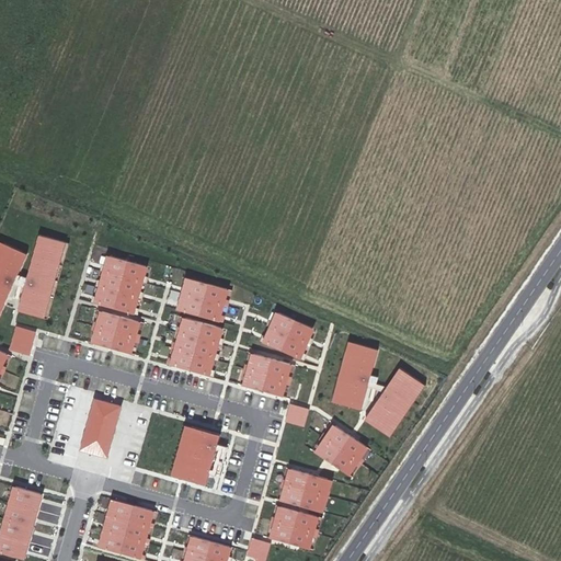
[(64,242),(38,236),(18,310),(44,318),(64,242)]
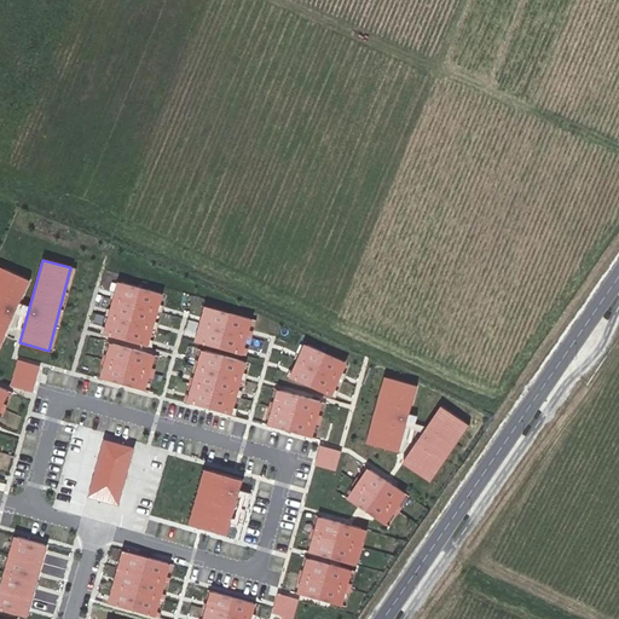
[(0,346),(30,279),(0,266),(0,346)]
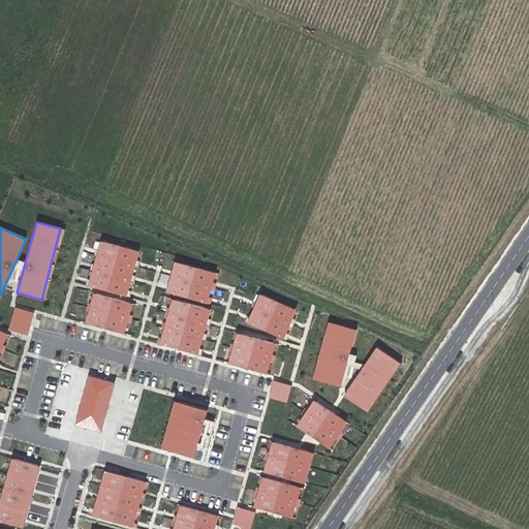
[(137,254),(102,245),(91,288),(126,298),(137,254)]
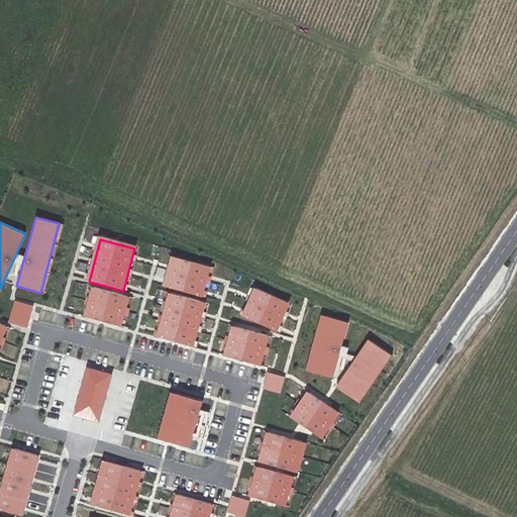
[(210,270),(172,259),(163,289),(202,299),(210,270)]
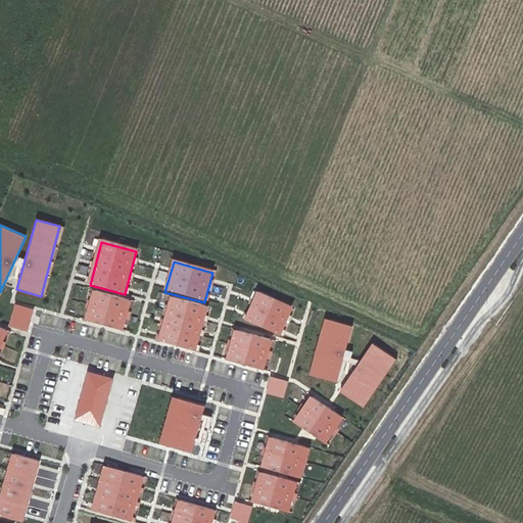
[(132,303),(94,293),(86,322),(124,332),(132,303)]
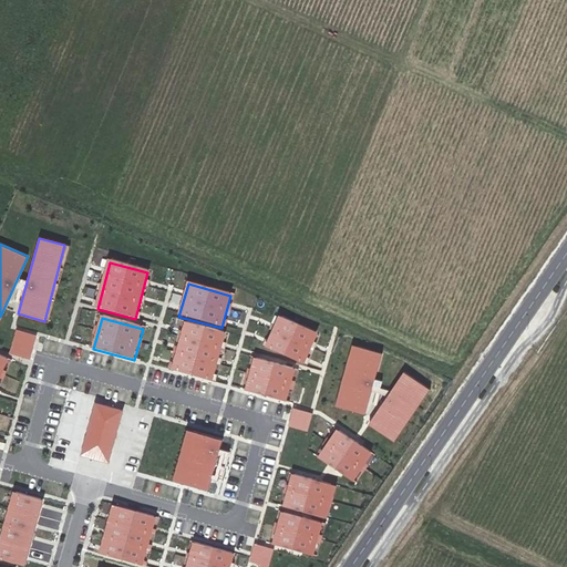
[(317,337),(279,319),(266,349),(303,366),(317,337)]
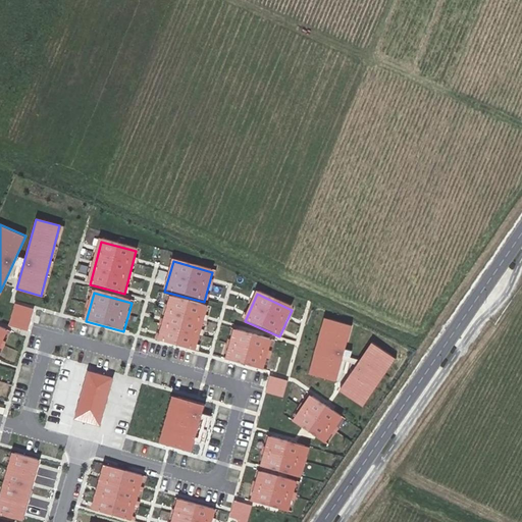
[(207,309),(170,299),(159,342),(195,352),(207,309)]
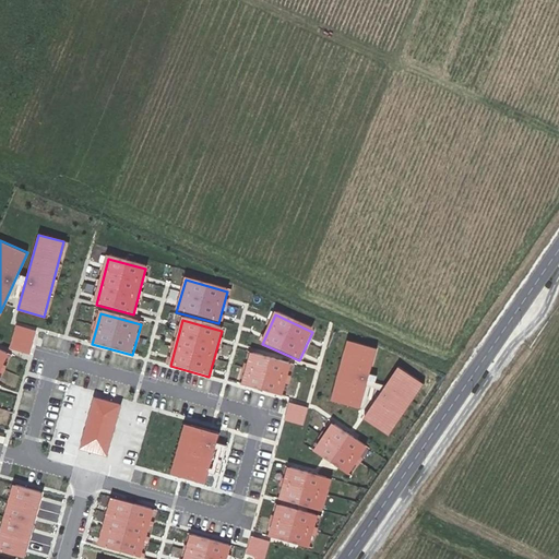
[(36,334),(15,329),(9,352),(30,357),(36,334)]
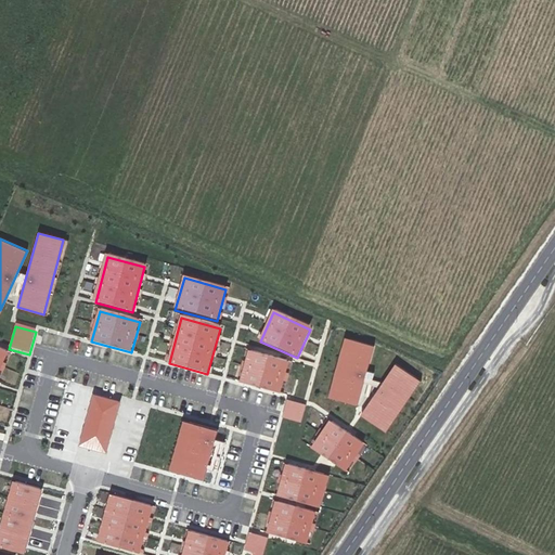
[(375,345),(350,337),(333,399),(358,407),(375,345)]
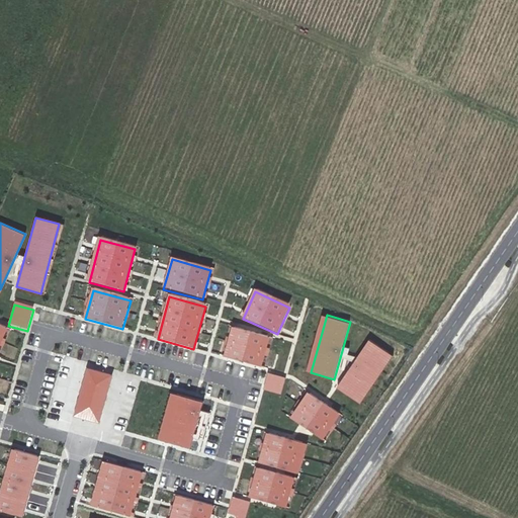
[(271,341),(233,330),(225,358),(263,369),(271,341)]
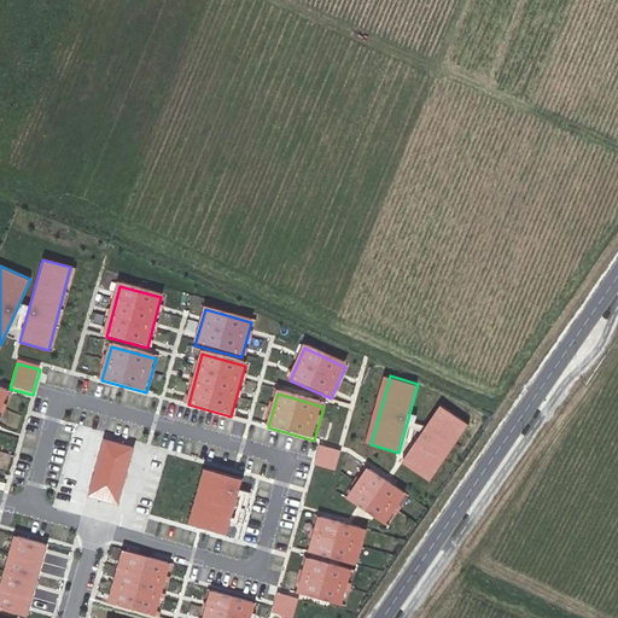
[(402,462),(431,482),(470,424),(439,404),(402,462)]
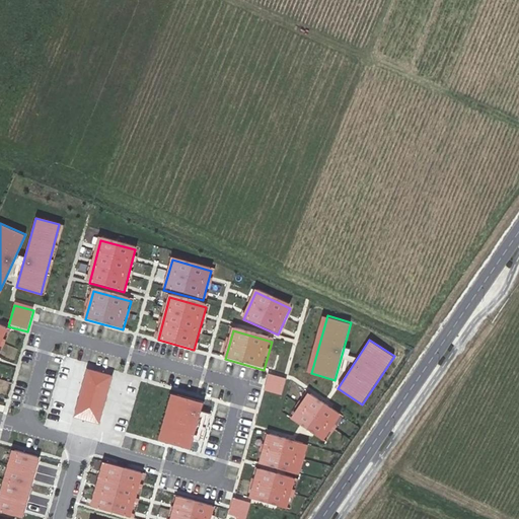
[(110,376),(86,369),(73,416),(97,423),(110,376)]
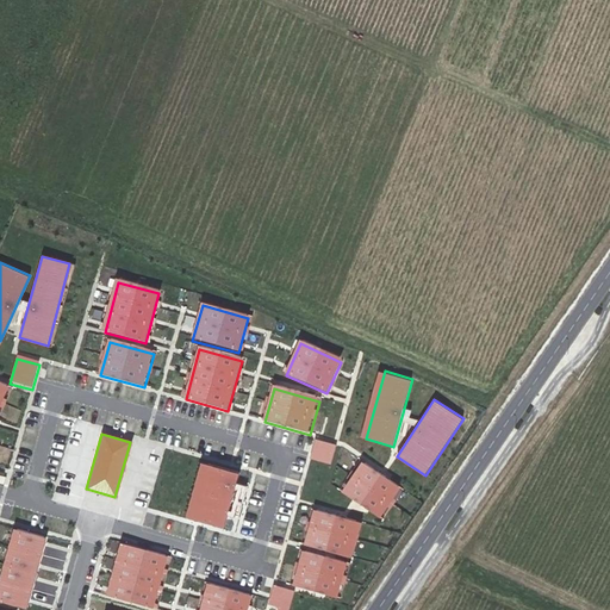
[(336,444),(317,440),(312,458),(330,462),(336,444)]
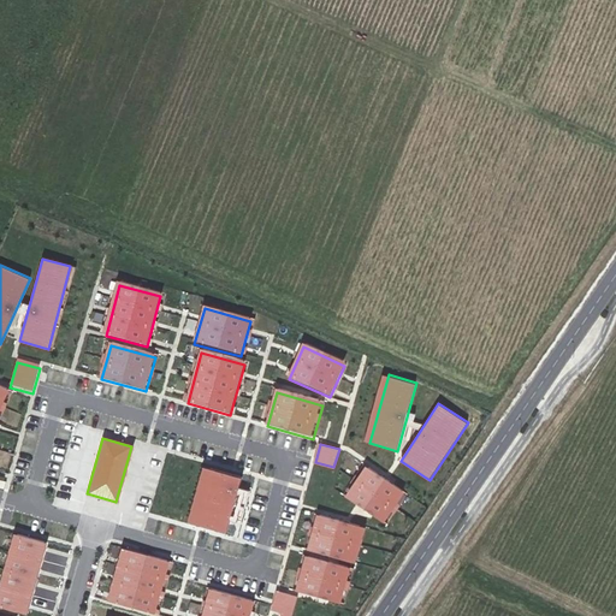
[(403,490),(365,463),(343,495),(380,521),(403,490)]
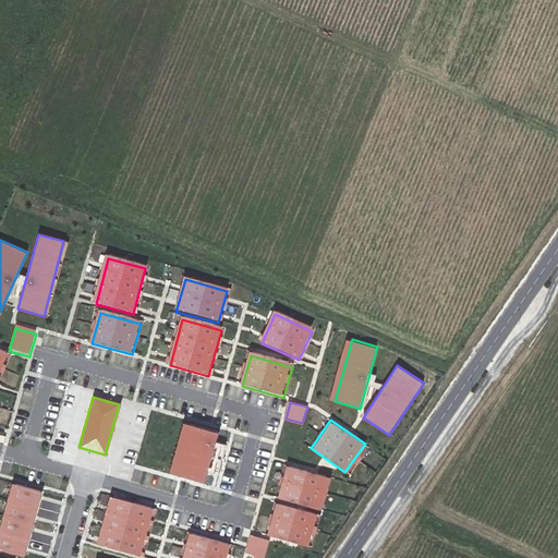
[(218,434),(186,425),(173,472),(205,482),(218,434)]
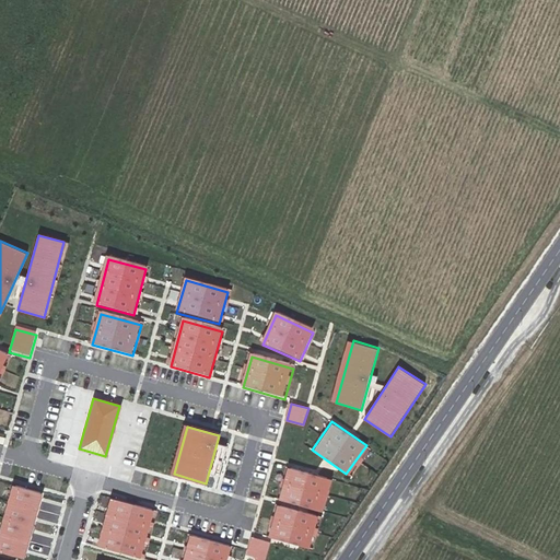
[(327,478),(286,466),(277,499),(317,511),(327,478)]
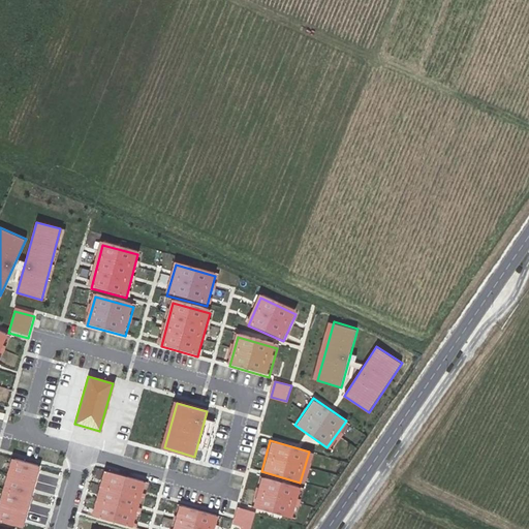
[(42,464),(14,457),(0,510),(0,519),(26,526),(42,464)]
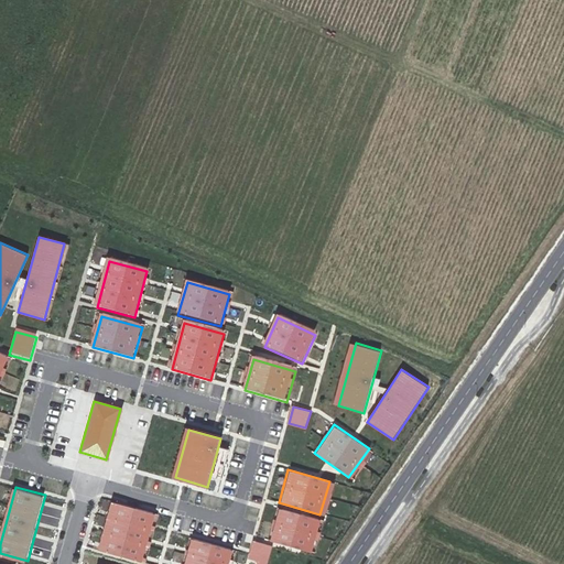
[(154,512),(112,501),(100,548),(142,557),(154,512)]
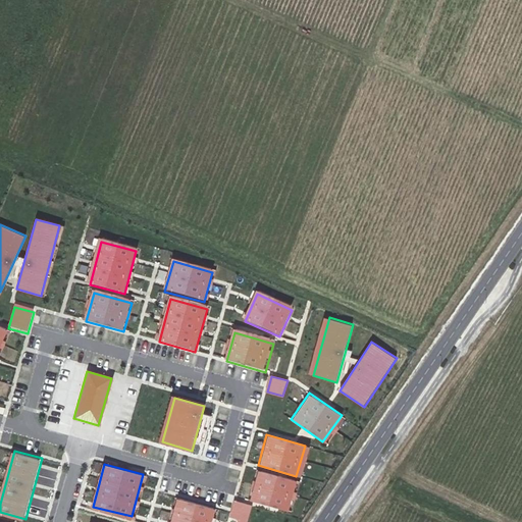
[(294,479),(257,469),(248,501),(284,511),(294,479)]
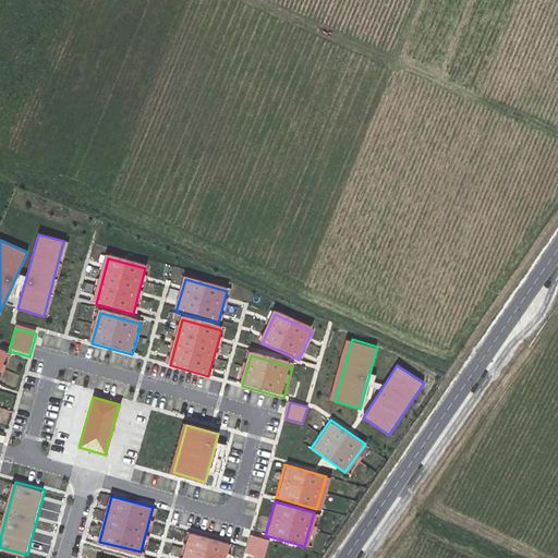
[(223,557),(229,543),(187,531),(179,557),(223,557)]
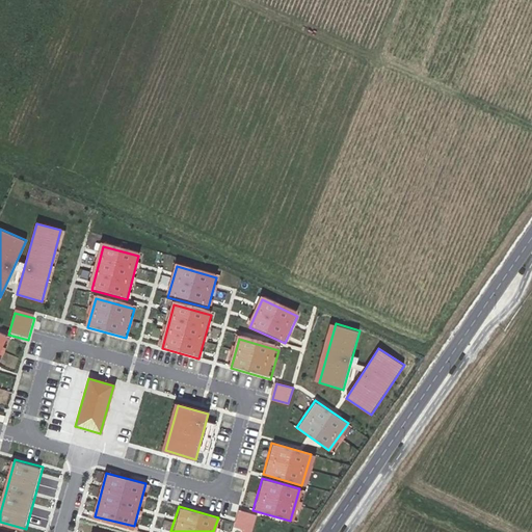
[(253,531),(257,515),(241,511),(236,528),(243,529),(242,531),(253,531)]
